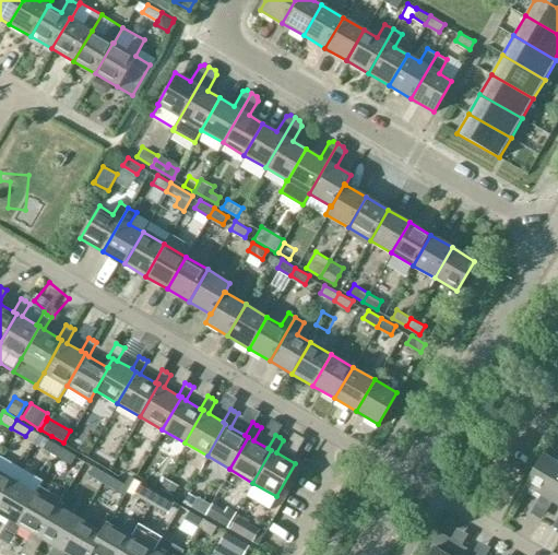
[(57,455),(61,446),(48,438),(44,446),(56,453),(57,455)]
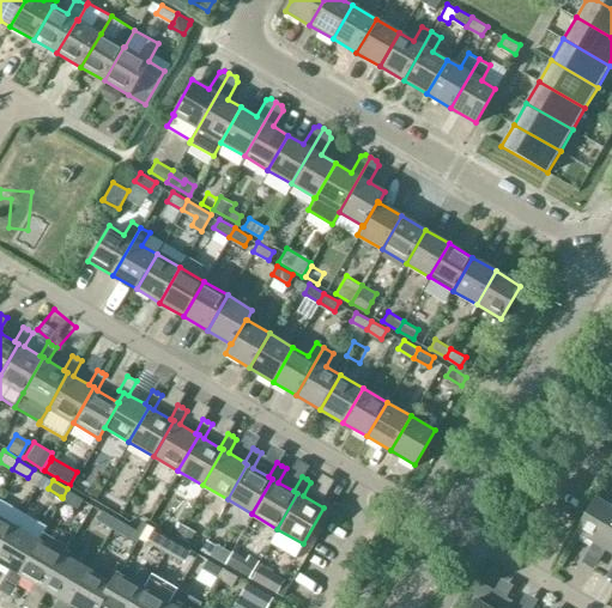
[(78,506),(76,511),(84,517),(92,504),(67,488),(62,498),(78,506)]
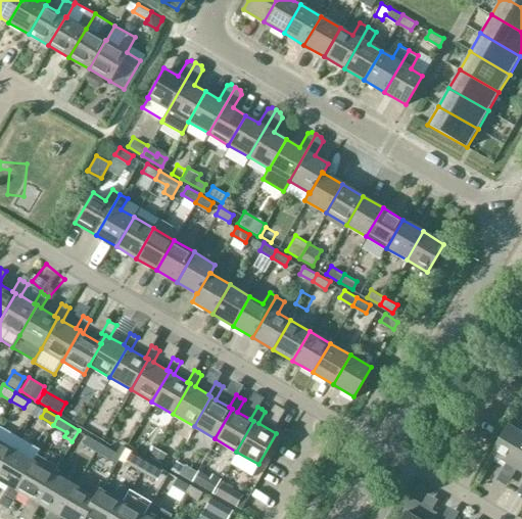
[(513,465),(521,449),(521,432),(508,424),(490,453),(513,465)]
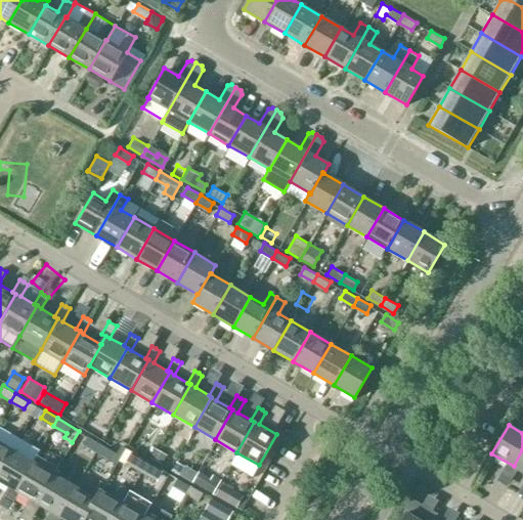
[(95,450),(100,442),(87,435),(83,443),(95,450)]
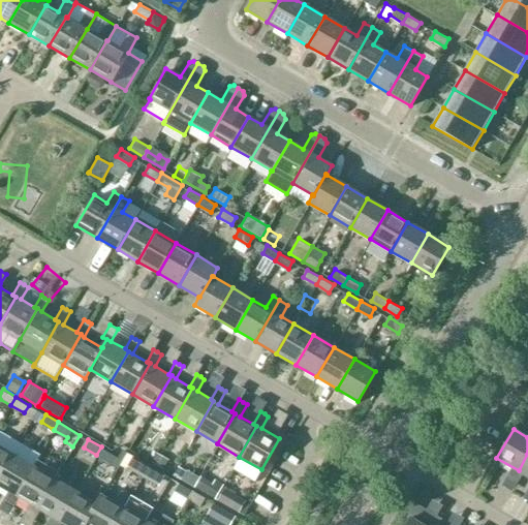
[(0,471),(11,453),(0,446),(0,471)]
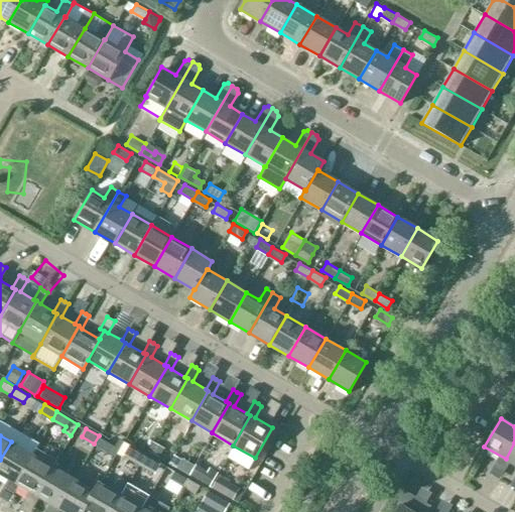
[(115,445),(112,443),(99,435),(94,443),(108,452),(114,455),(124,440),(120,437),(115,445)]
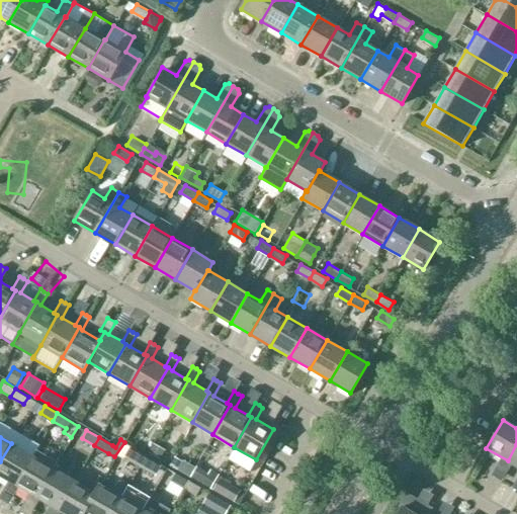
[(165,448),(154,442),(149,451),(160,457),(165,448)]
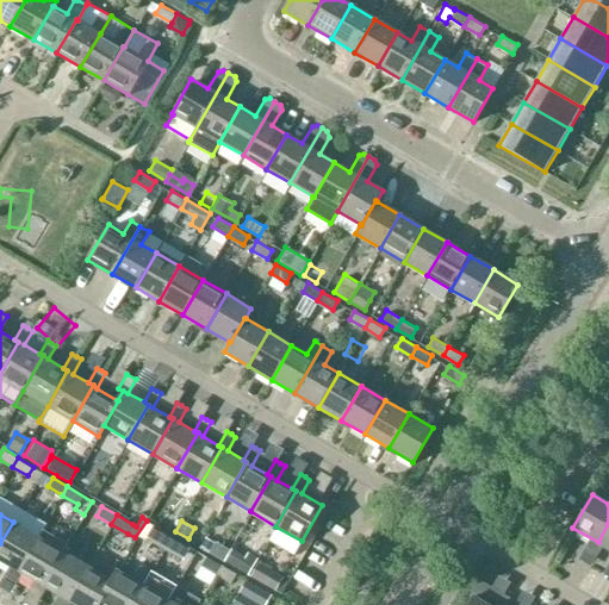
[(38,537),(37,536),(13,522),(0,543),(0,557),(19,569),(38,537)]
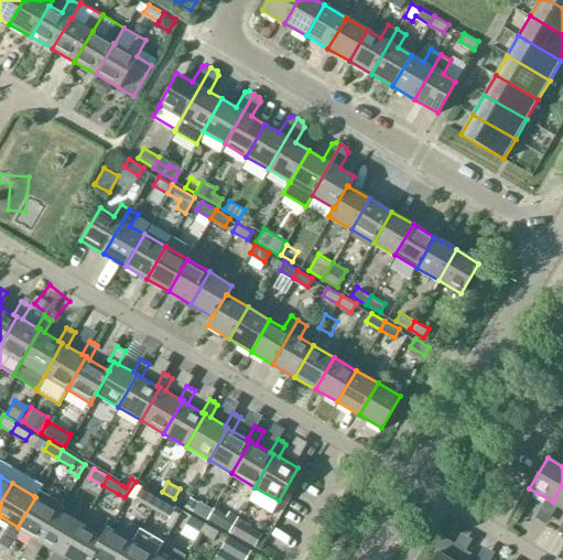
[(562,507),(562,484),(553,502),(562,507)]
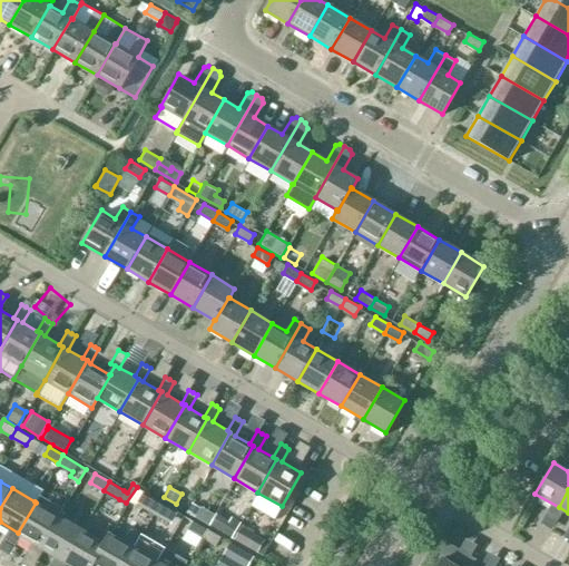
[(153,513),(159,499),(143,490),(135,503),(153,513)]
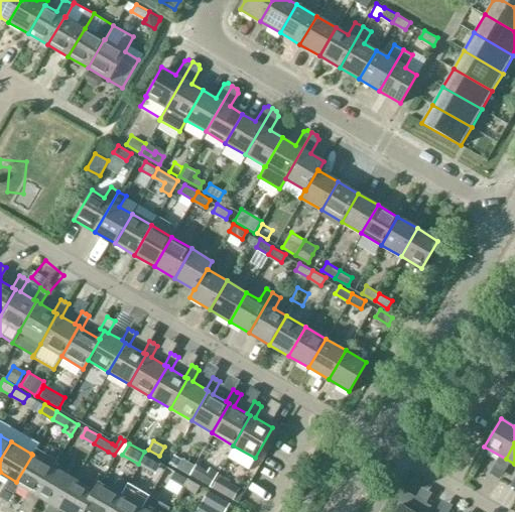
[(52,467),(56,460),(35,448),(31,454),(32,455),(16,482),(37,494),(52,467)]
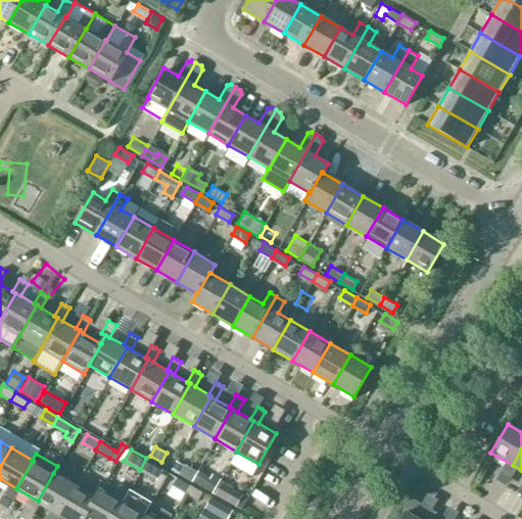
[(146,458),(140,470),(155,479),(162,468),(146,458)]
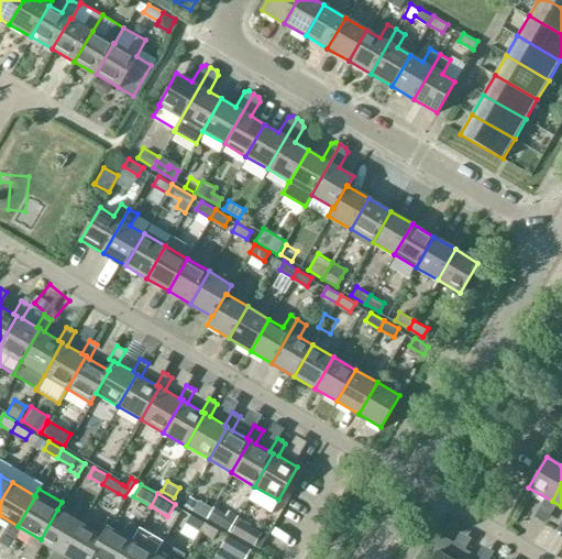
[(189,496),(185,504),(193,508),(197,501),(189,496)]
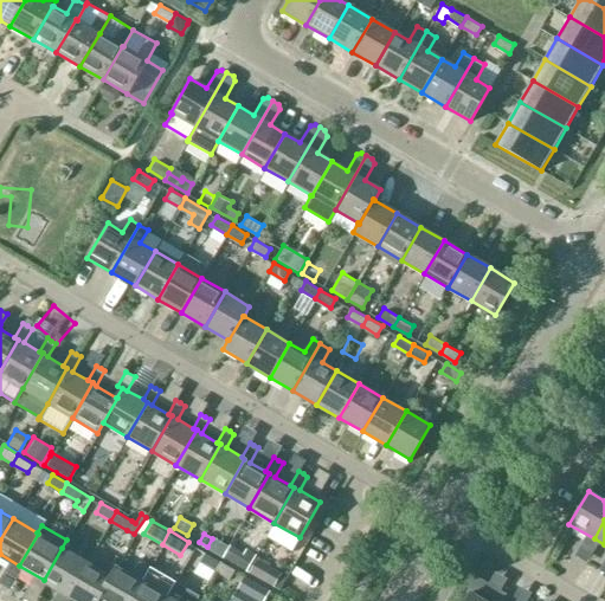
[(243,551),(236,563),(246,569),(256,553),(245,547),(243,551)]
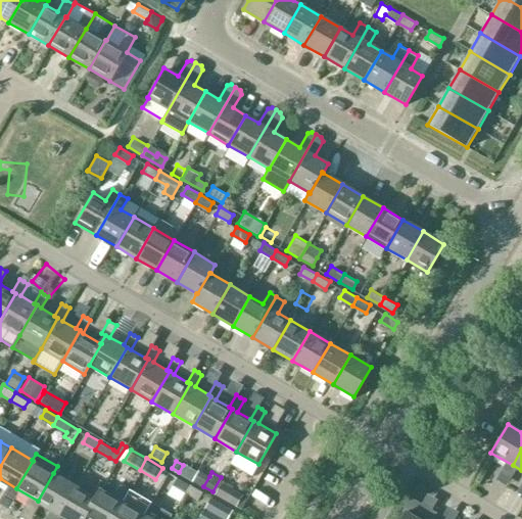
[(59,514),(75,485),(53,473),(38,501),(59,514)]
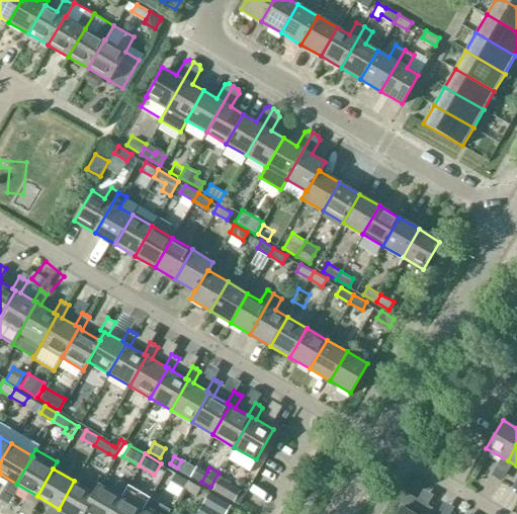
[(182,486),(186,479),(175,472),(171,480),(182,486)]
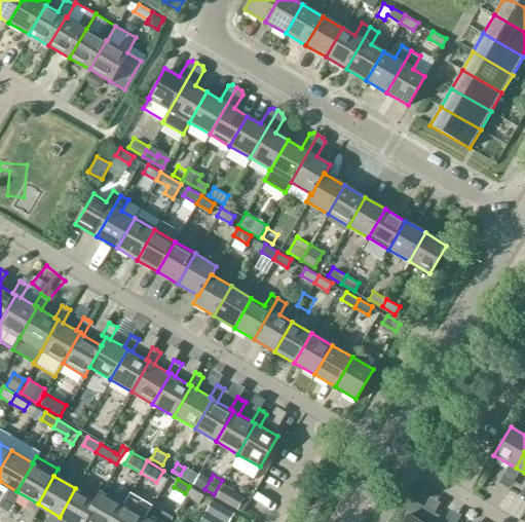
[(222,484),(215,496),(235,509),(242,496),(222,484)]
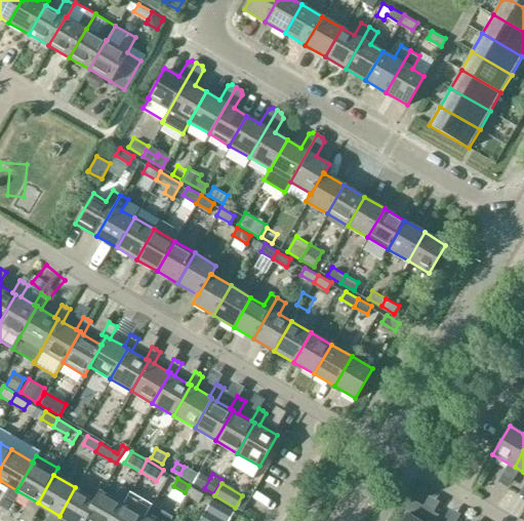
[(189,485),(185,492),(199,501),(203,493),(189,485)]
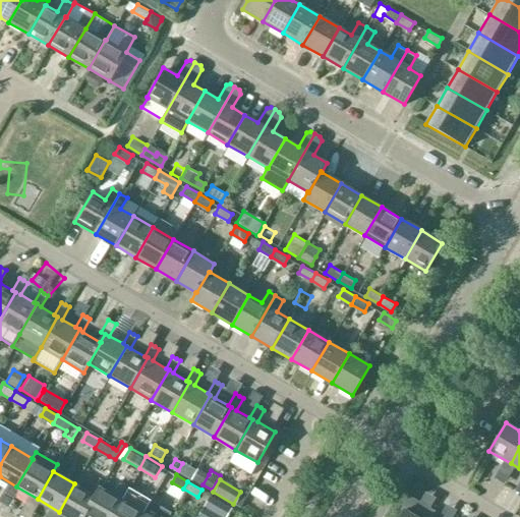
[(96,497),(95,496),(74,483),(59,512),(67,516),(84,516),(96,497)]
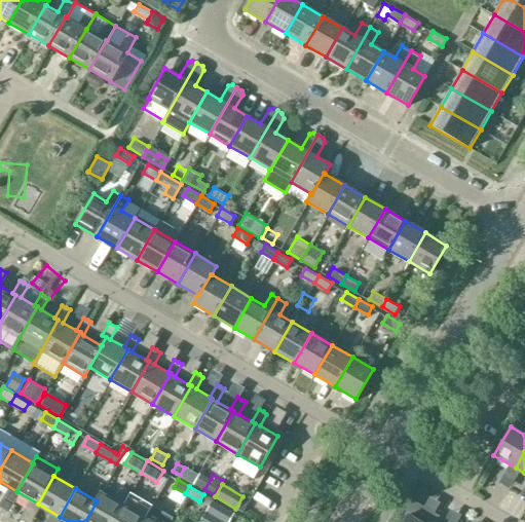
[(261,489),(254,499),(271,511),(277,500),(261,489)]
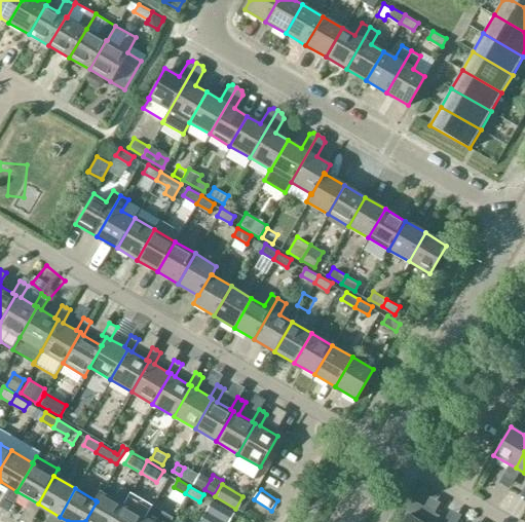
[(141,521),(152,505),(130,491),(122,505),(112,521),(141,521)]
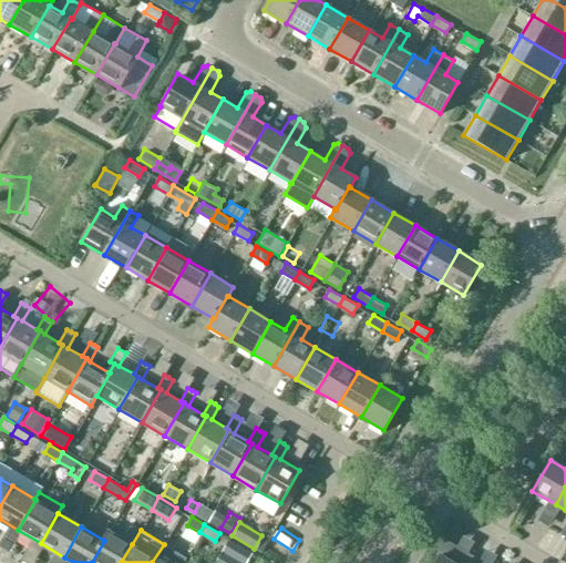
[(121,562),(132,544),(109,531),(103,540),(104,541),(92,562),(121,562)]
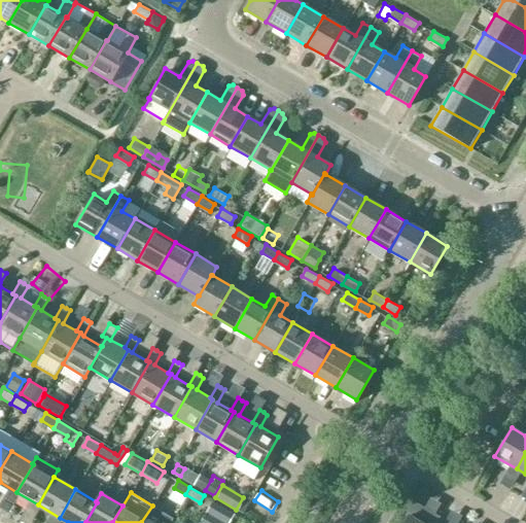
[(229,522),(231,520),(235,512),(221,504),(212,499),(199,522),(229,522)]
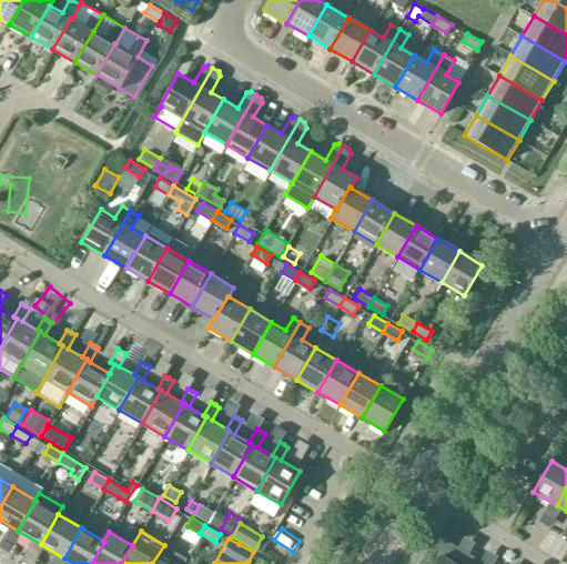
[(456,563),(446,557),(454,544),(444,539),(436,553),(439,555),(434,563),(456,563)]
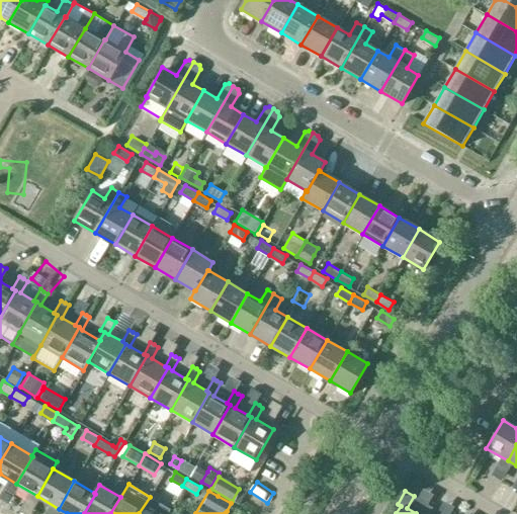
[(167,513),(169,510),(170,509),(150,497),(139,513),(167,513)]
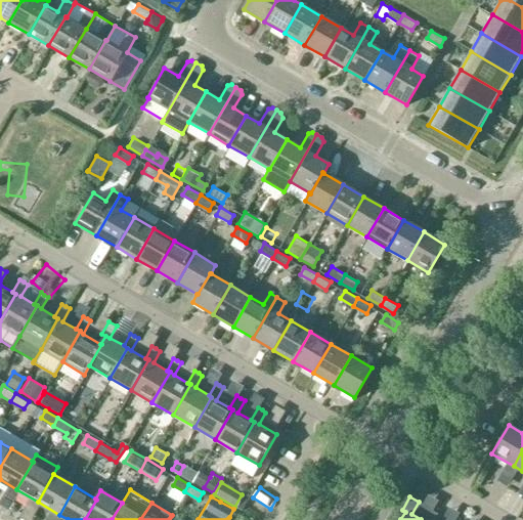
[(436,519),(440,514),(432,510),(426,519),(436,519)]
